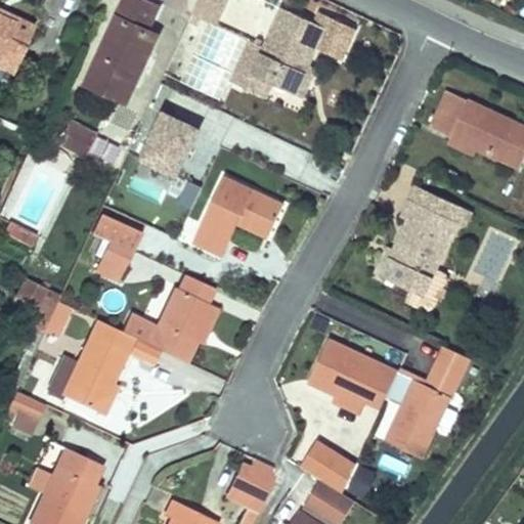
[(146,0),(123,0),(85,82),(125,101),(157,34),(147,30),(158,5),(146,0)]
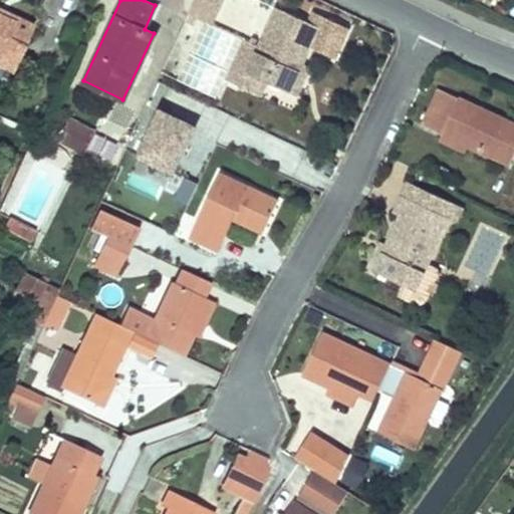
[(193,0),(186,15),(210,26),(222,0),(193,0)]
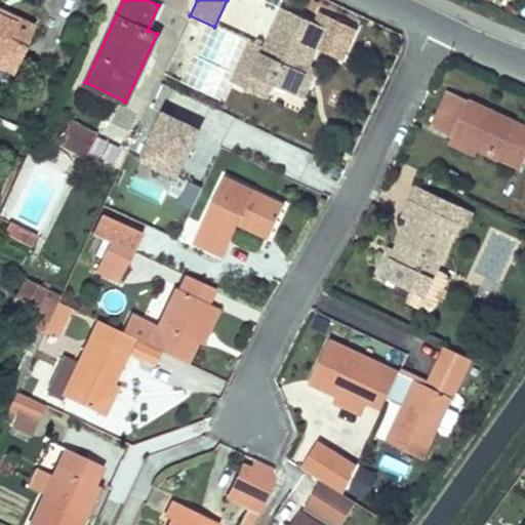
[(308,67),(317,48),(317,47),(326,28),(317,24),(284,7),(266,45),(249,38),(229,80),(245,87),(251,75),(271,84),(294,94),(308,67)]
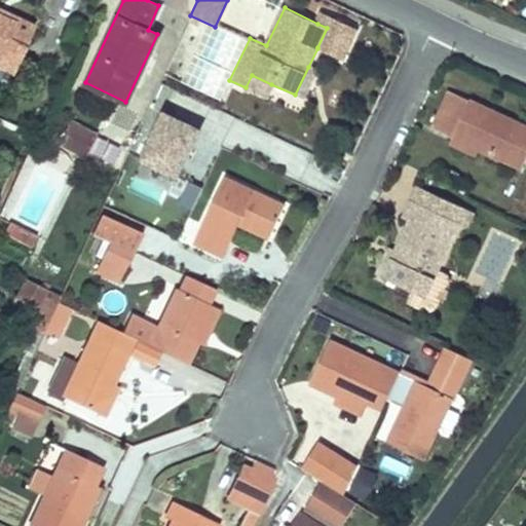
[(0,9),(0,14),(30,29),(31,25),(0,9)]
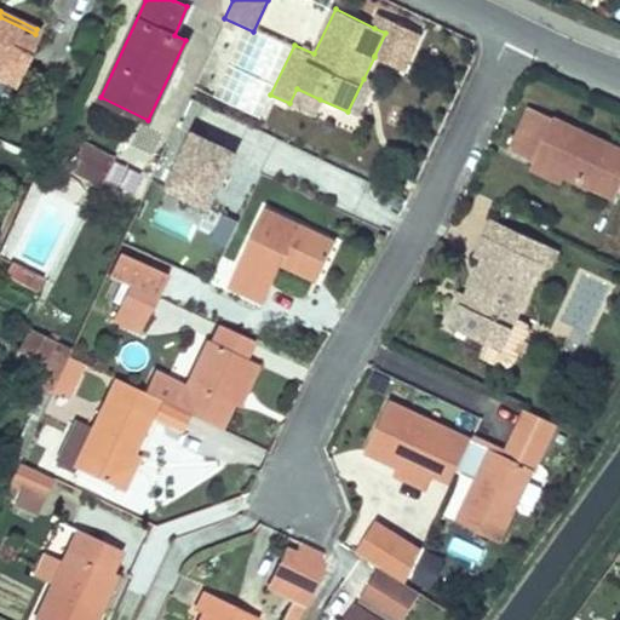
[(380,16),(374,28),(385,33),(374,56),(374,57),(405,72),(423,35),(380,16)]
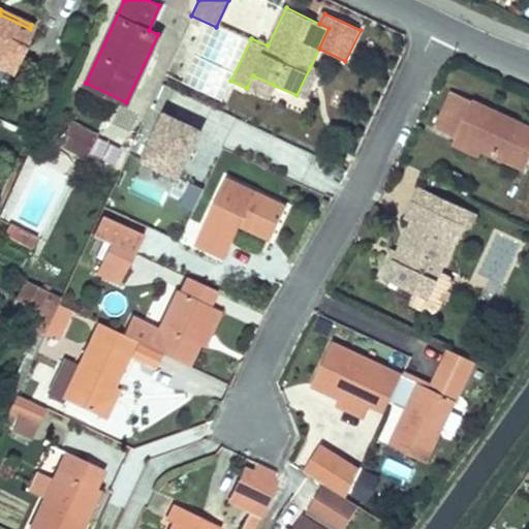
[(0,59),(12,65),(30,29),(0,14),(0,59)]
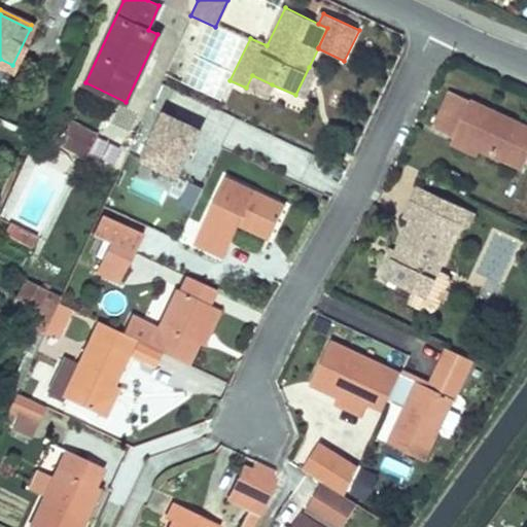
[(0,59),(0,63),(11,69),(12,65),(0,59)]
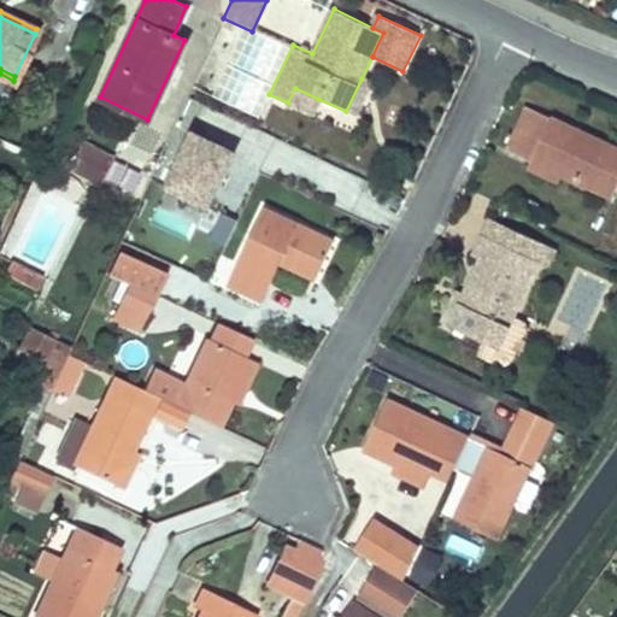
[(362,78),(346,111),(356,117),(372,83),(362,78)]
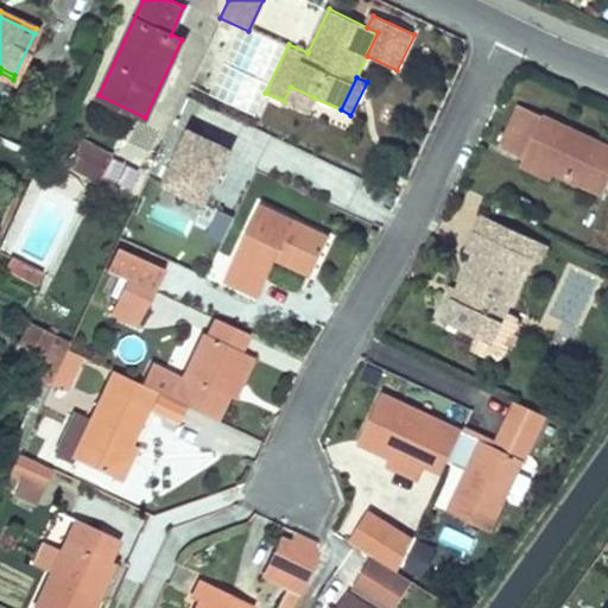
[(291,87),(284,101),(306,113),(314,97),(291,87)]
